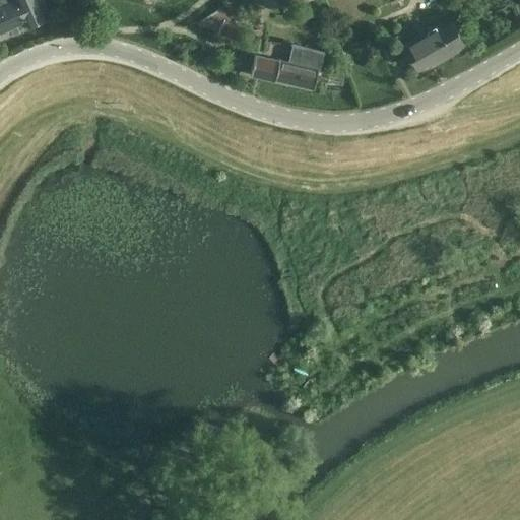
[(0,39),(44,20),(35,0),(9,0),(0,4),(0,39)]
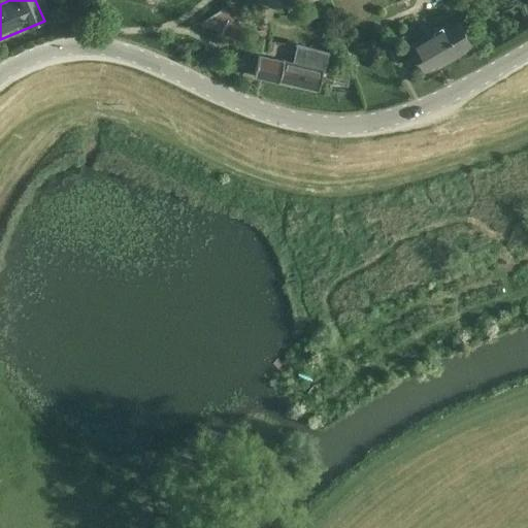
[(223,5),(204,20),(221,40),(239,26),(223,5)]
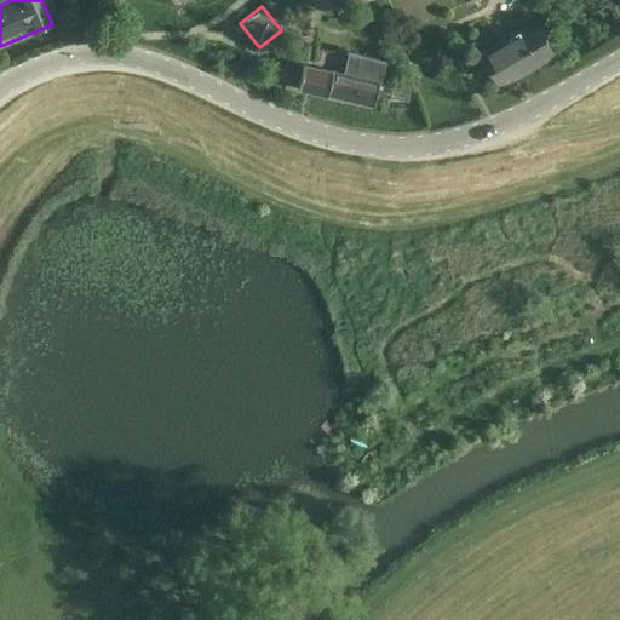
[(484,57),(499,81),(516,70),(521,78),(557,56),(540,26),(507,46),(506,44),(484,57)]
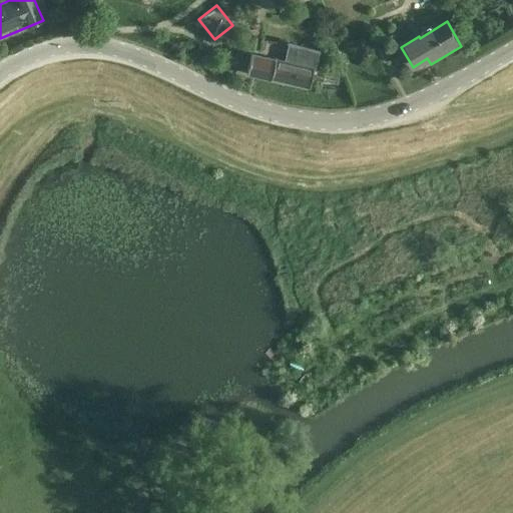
[(204,28),(197,25),(190,22),(187,30),(201,36),(204,28)]
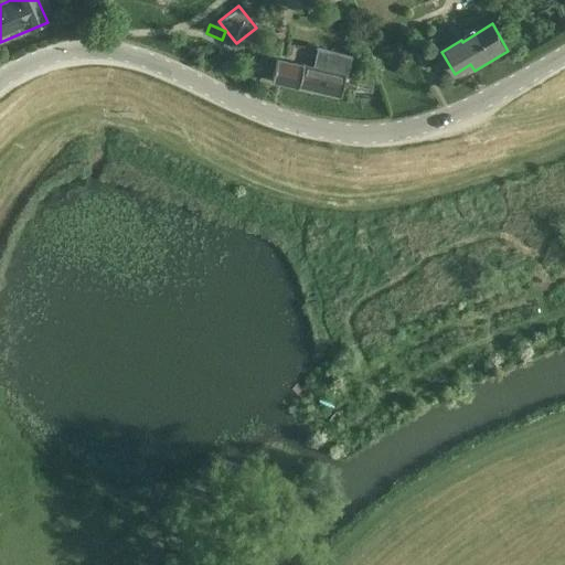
[(277,59),(272,82),(297,87),(340,98),(345,75),(352,55),(336,51),(315,46),(310,67),(277,59)]
